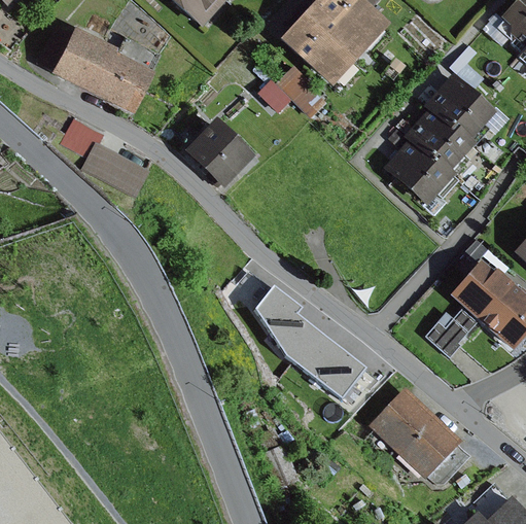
[(173,0),(202,26),(224,0),(173,0)]
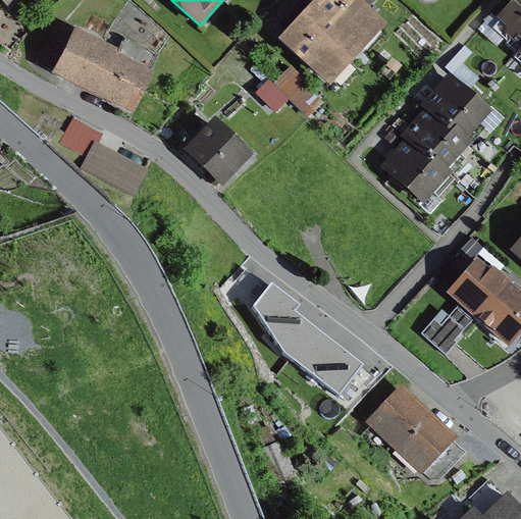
[(312,0),(277,39),(328,86),(386,22),(370,7),(362,0),(312,0)]
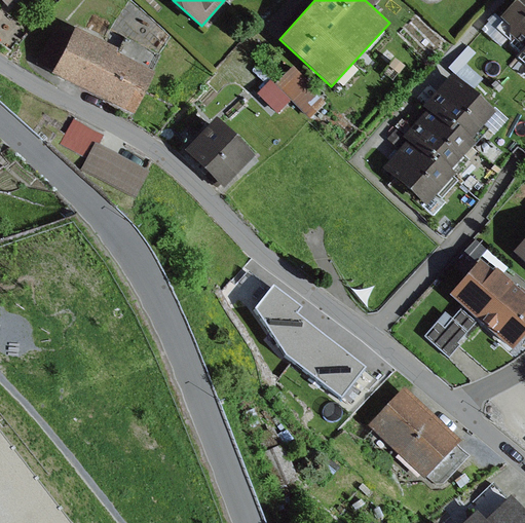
[(513,0),(500,15),(509,23),(510,32),(524,45),(524,0),(513,0)]
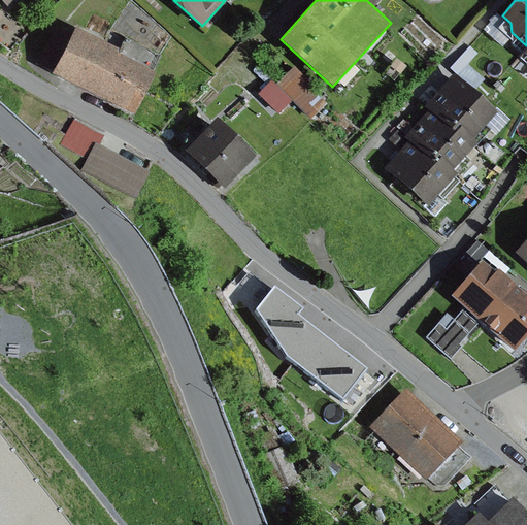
[(97,93),(119,50),(74,28),(53,72),(97,93)]
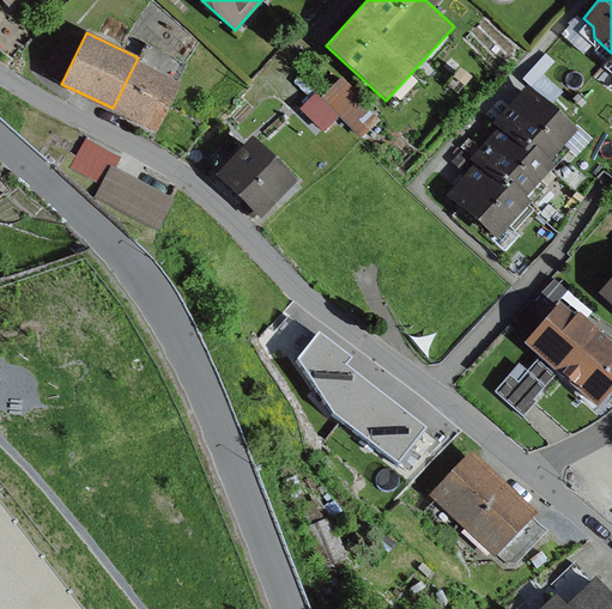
[(187,60),(146,41),(138,58),(113,108),(152,128),(187,60)]
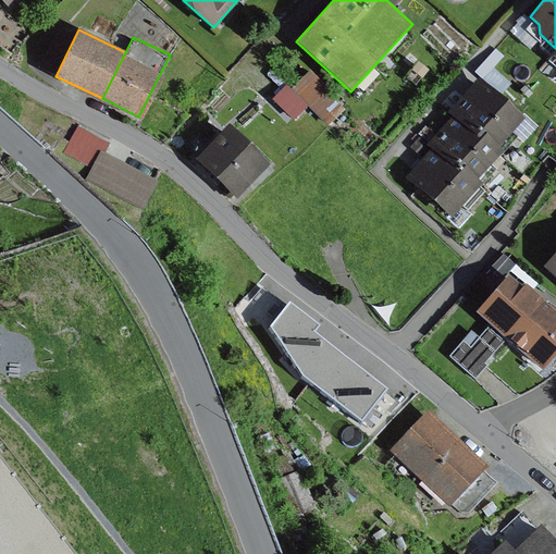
[(311,69),(294,86),(309,102),(317,110),(333,95),(335,93),(311,69)]
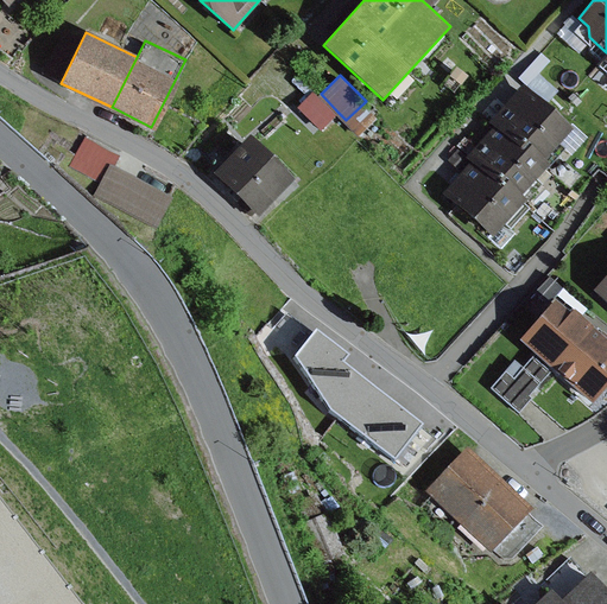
[(495,119),(544,160),(554,150),(571,128),(518,82),(491,114),(495,119)]
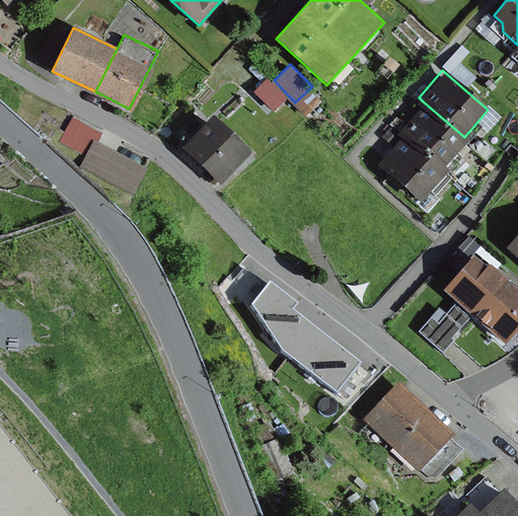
[(274,109),(288,95),(274,80),(269,75),(254,90),(274,109)]
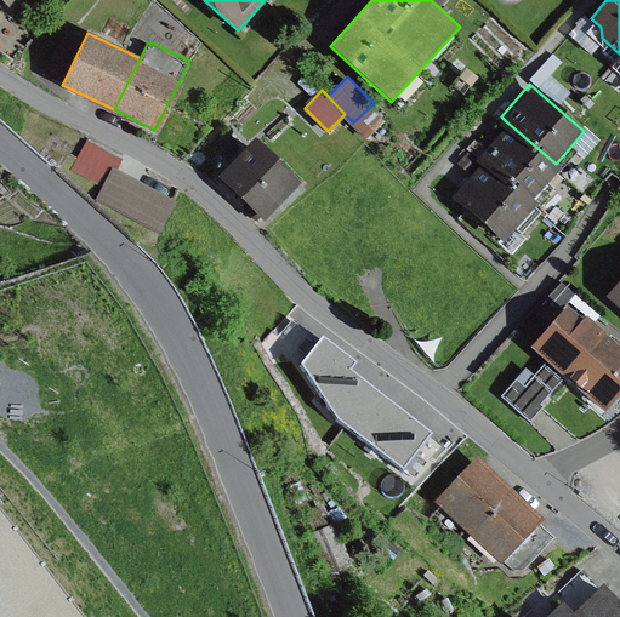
[(385,119),(371,106),(353,123),(368,137),(385,119)]
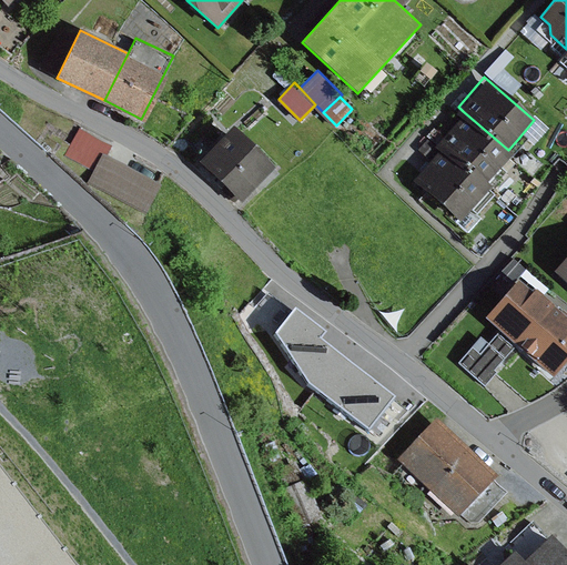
[(442,148),(484,184),(512,153),(508,150),(463,111),(436,142),(442,148)]
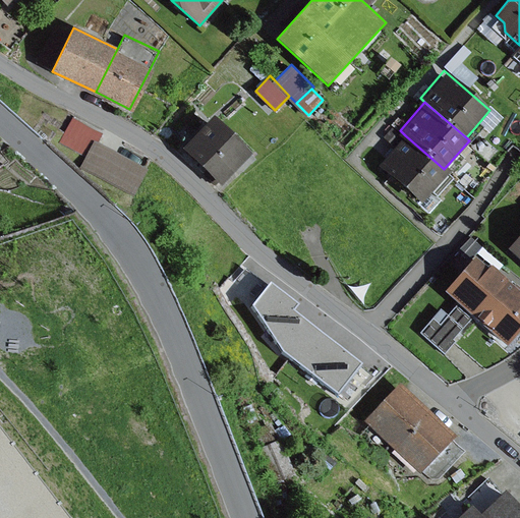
[(88,155),(95,140),(101,131),(73,116),(60,139),(88,155)]
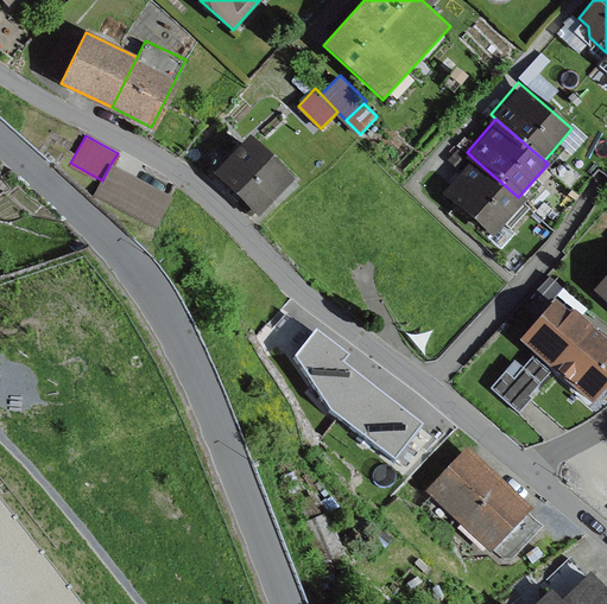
[(250,137),(213,173),(254,216),(292,180),(250,137)]
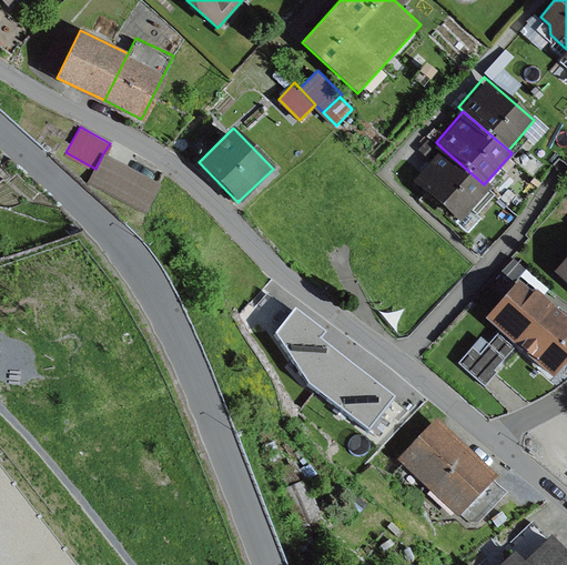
[(442,148),(414,179),(461,219),(488,188),(484,184),(442,148)]
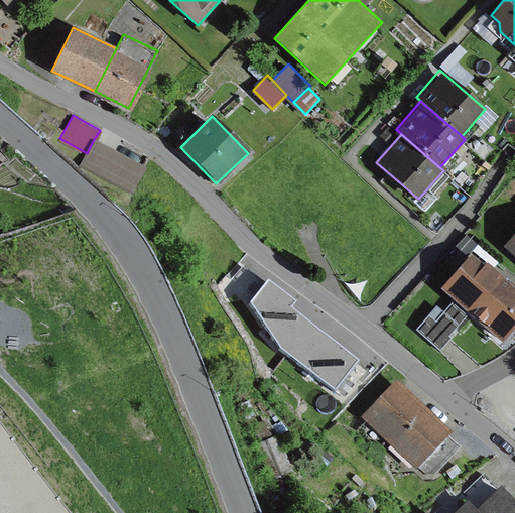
[(146,165),(94,139),(87,153),(81,165),(133,191),(146,165)]
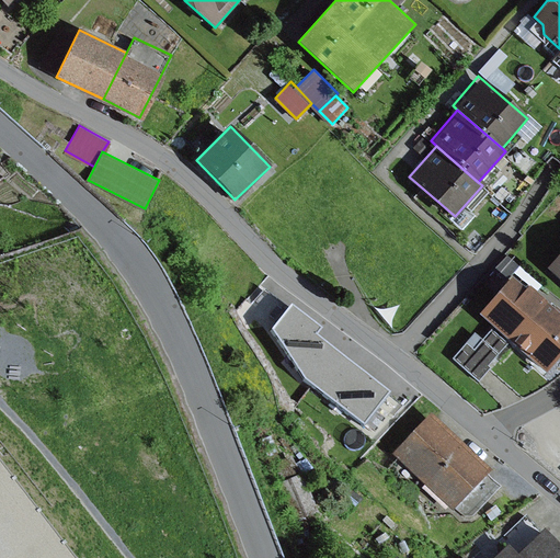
[(559,253),(547,269),(559,280),(559,253)]
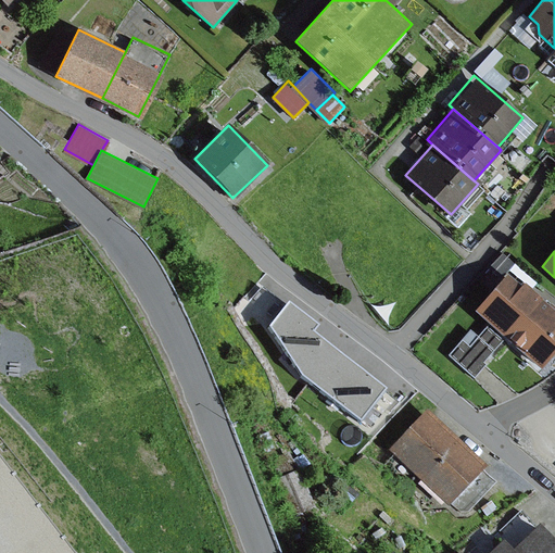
[(554,312),(507,272),(475,311),(540,367),(554,349),(554,312)]
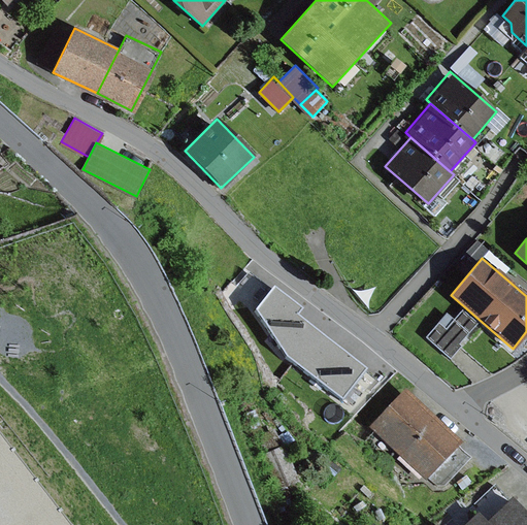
[(256,307),(272,289),(250,268),(232,288),(256,307)]
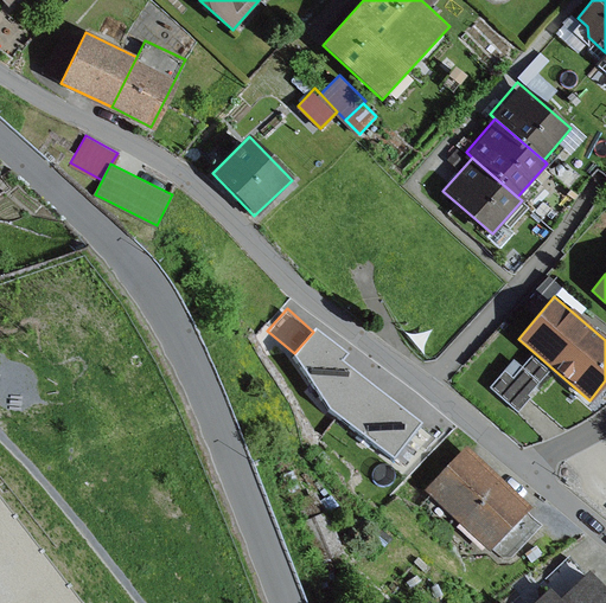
[(337,417),(363,382),(339,363),(345,355),(313,332),(294,353),(327,411),(337,417)]
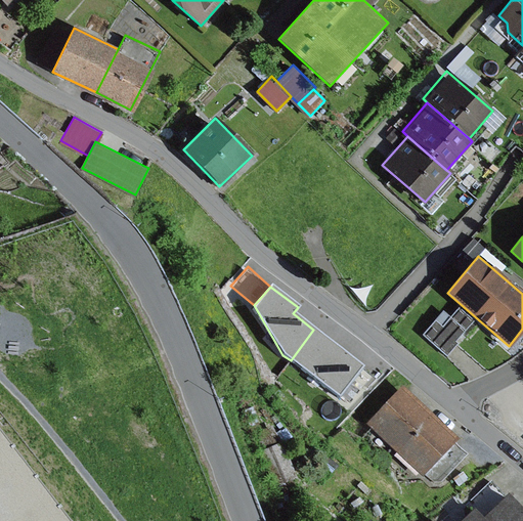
[(436,317),(423,333),(447,354),(458,342),(455,341),(466,329),(450,315),(443,323),(436,317)]
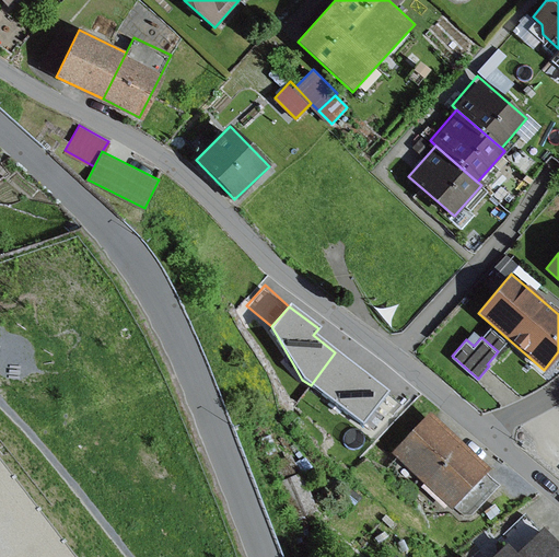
[(335,352),(311,385),(361,424),(386,391),(335,352)]
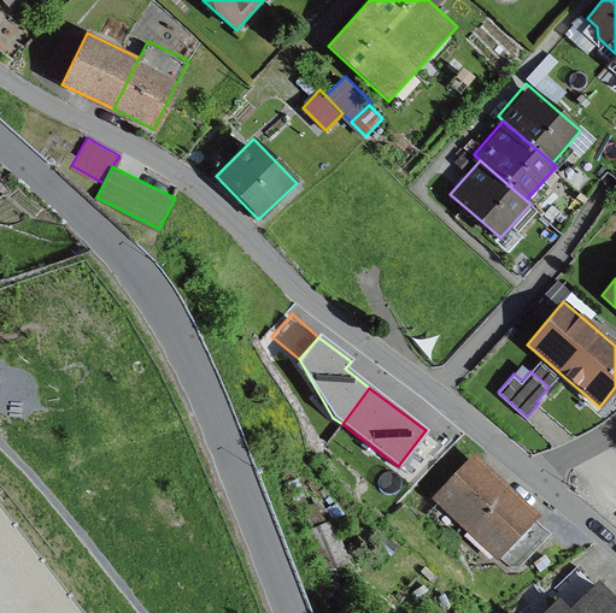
[(441,443),(426,430),(398,466),(416,479),(441,443)]
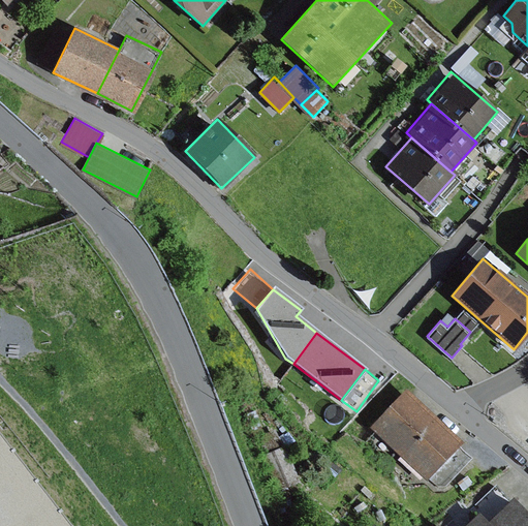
[(406,389),(372,426),(428,476),(430,474),(462,440),(406,389)]
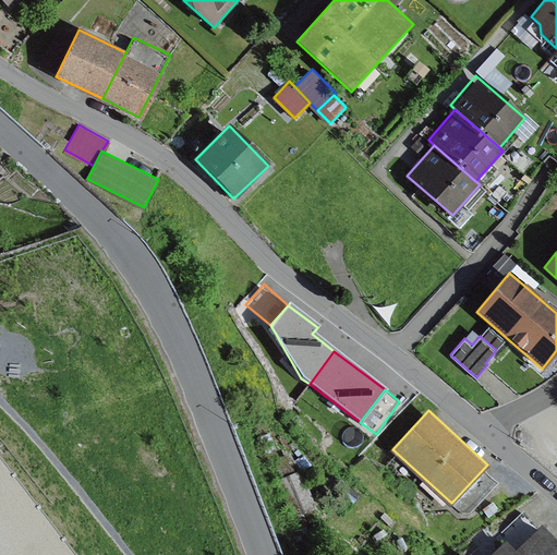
[(316,504),(302,469),(301,470),(292,450),(279,456),(273,458),(280,478),(279,479),(293,513),(316,504)]
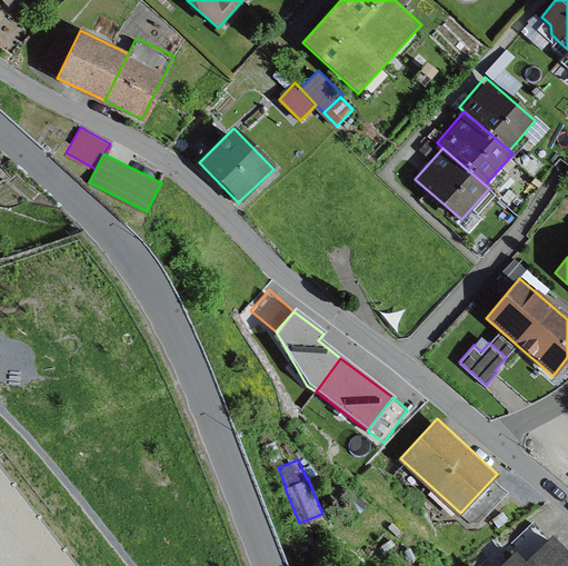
[(508,492),(494,478),(462,510),(472,520),(481,519),(508,492)]
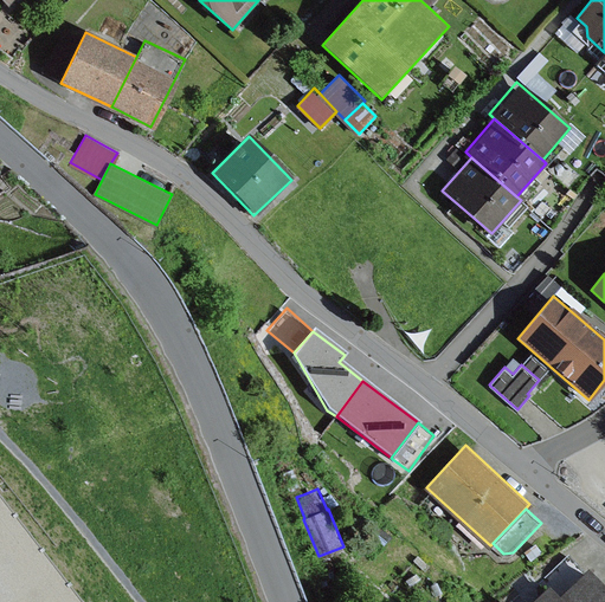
[(381,525),(373,536),(384,544),(392,535),(381,525)]
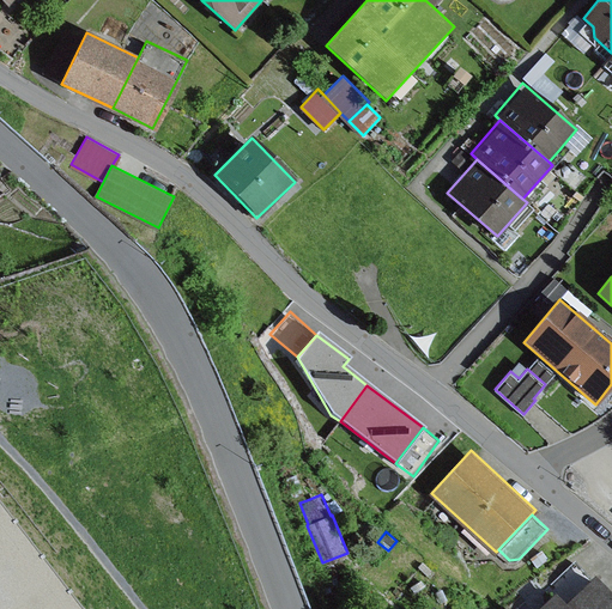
[(611,596),(594,578),(565,606),(568,608),(611,608),(611,596)]
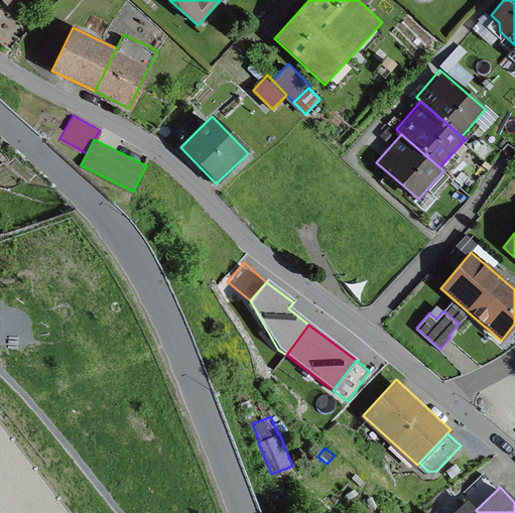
[(468,501),(455,512),(478,512),(476,510),(468,501)]
